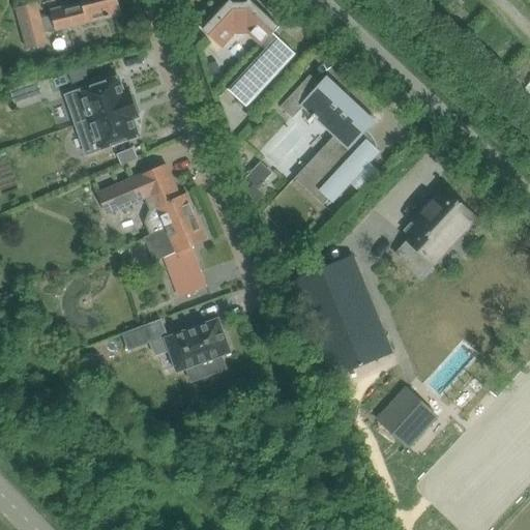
[(57,29),(121,12),(117,0),(83,0),(84,3),(53,11),(54,15),(42,17),(39,1),(17,7),(25,49),(49,42),(46,30),(57,27),(57,29)]
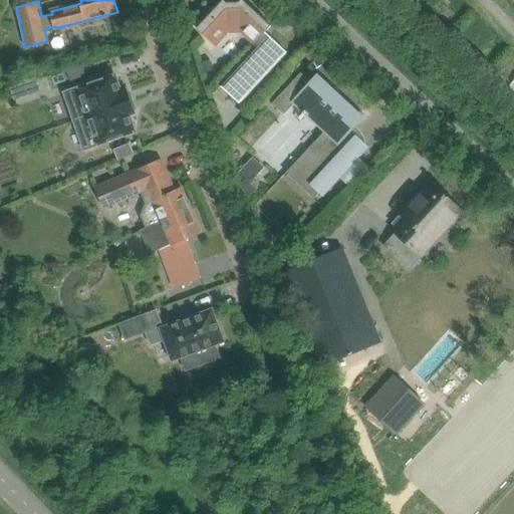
[(254,45),(257,42),(261,45),(223,87),(240,103),(287,52),(265,33),(271,26),(243,0),(241,0),(239,2),(227,3),(224,0),(223,0),(197,29),(216,46),(228,33),(241,32),(254,45)]
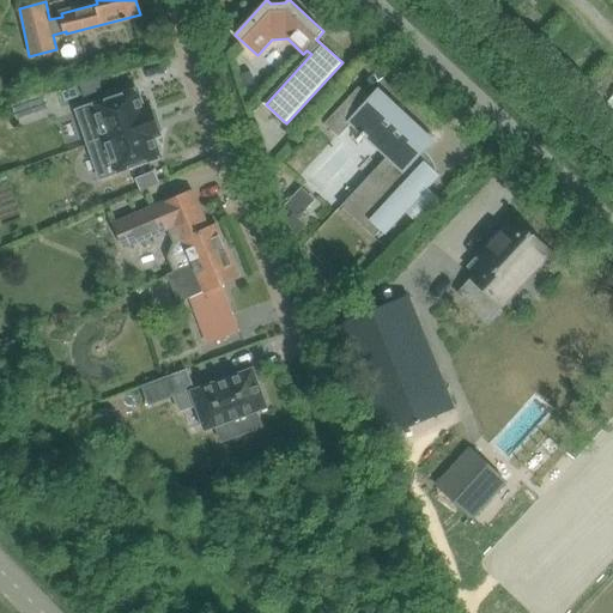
[(246,86),(254,83),(250,72),(242,74),(246,86)]
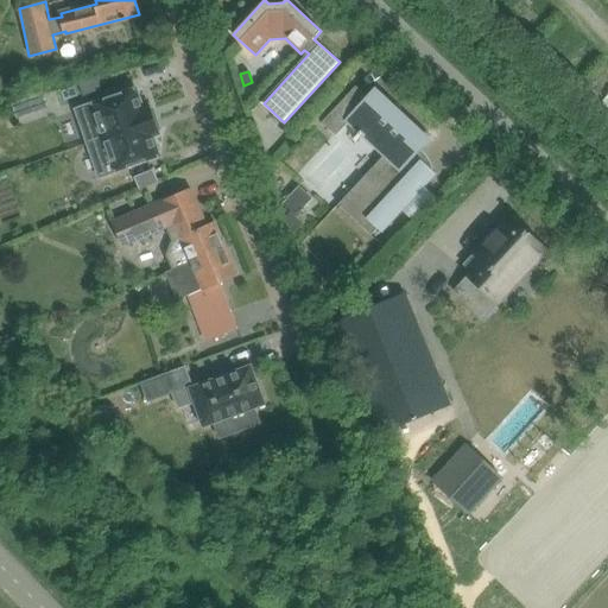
[(356,86),(322,122),(336,135),(349,121),(360,132),(358,133),(361,137),(363,134),(385,154),(339,204),(372,235),(378,228),(382,233),(437,173),(415,153),(431,137),(379,88),(369,97),(356,86)]
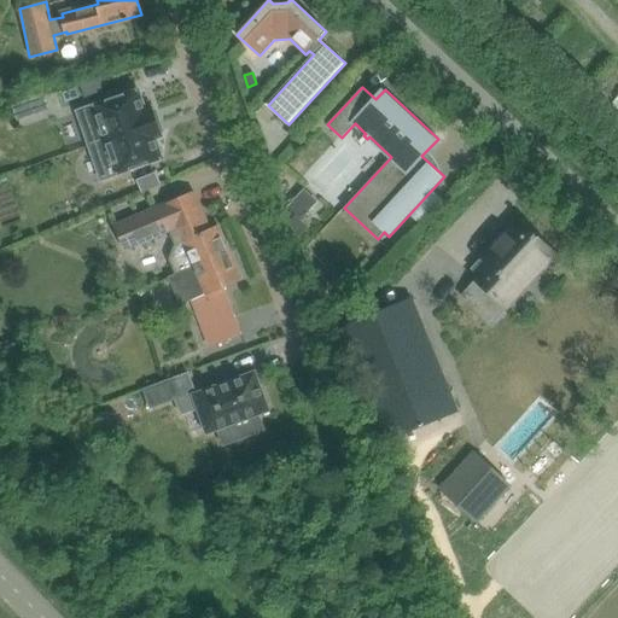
[(145,110),(139,91),(77,111),(89,146),(157,122),(152,108),(145,110)]
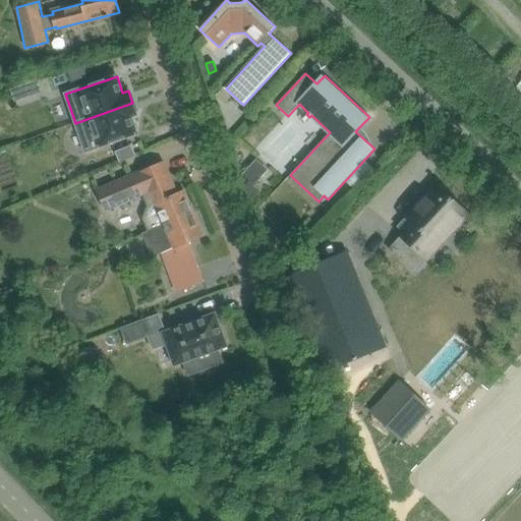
[(85,152),(136,133),(130,117),(136,115),(132,103),(75,123),(85,152)]
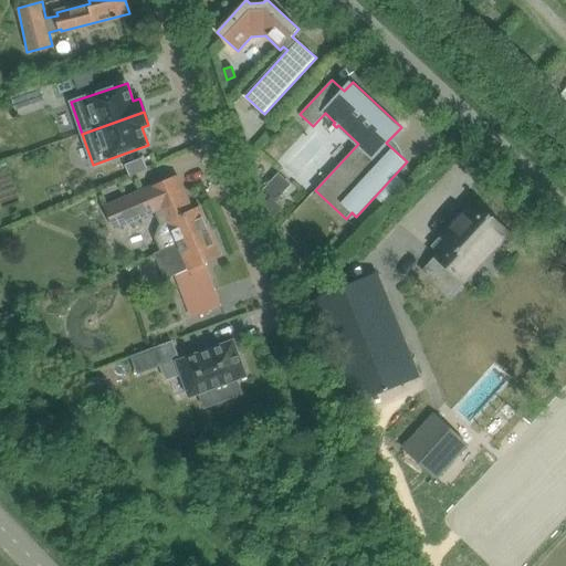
[(143,158),(126,165),(130,176),(147,169),(143,158)]
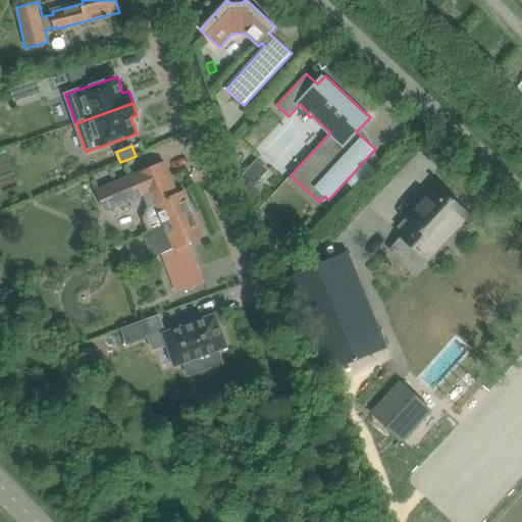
[(269,171),(257,160),(243,174),(250,181),(246,187),(252,202),(261,192),(255,186),(269,171)]
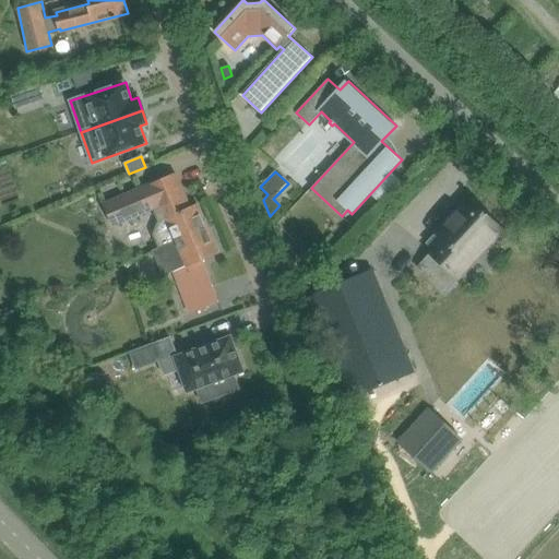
[(190,207),(176,174),(104,203),(114,226),(159,206),(165,218),(157,221),(153,234),(158,247),(206,226),(198,204),(190,207)]
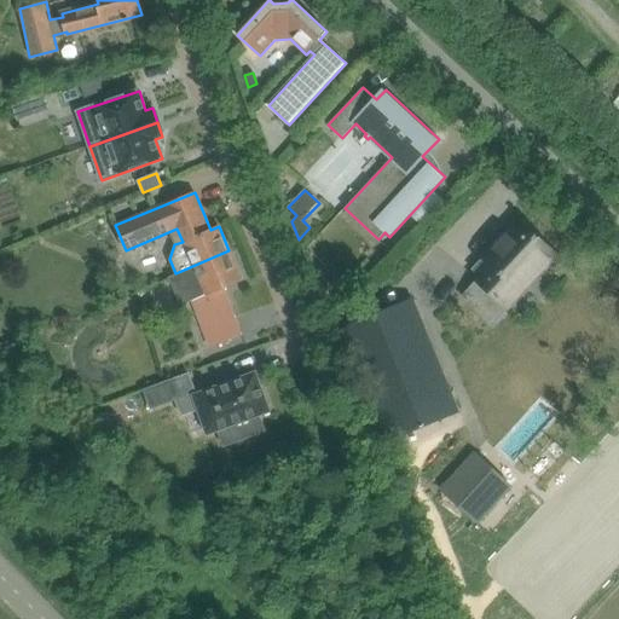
[(491,322),(554,253),(520,221),(485,260),(491,265),(463,295),(491,322)]
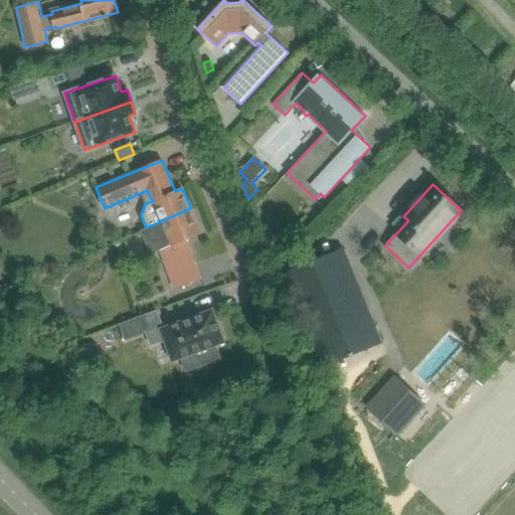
[(201,233),(190,208),(146,227),(141,230),(150,253),(160,249),(173,289),(201,279),(187,239),(201,233)]
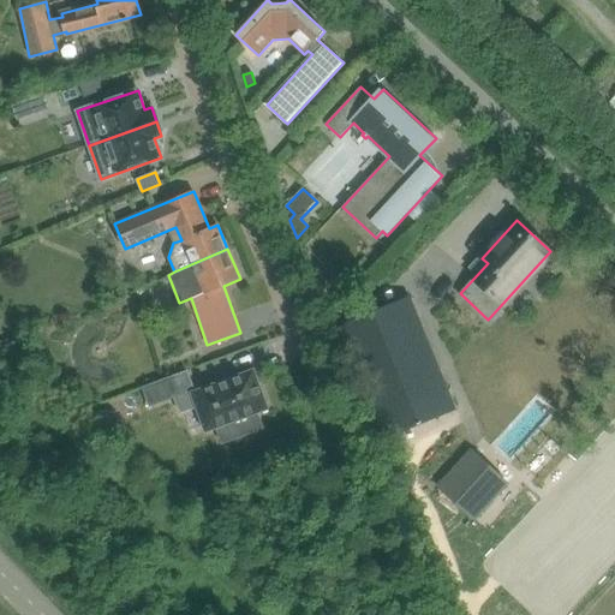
[(411,298),(339,327),(384,439),(457,408),(411,298)]
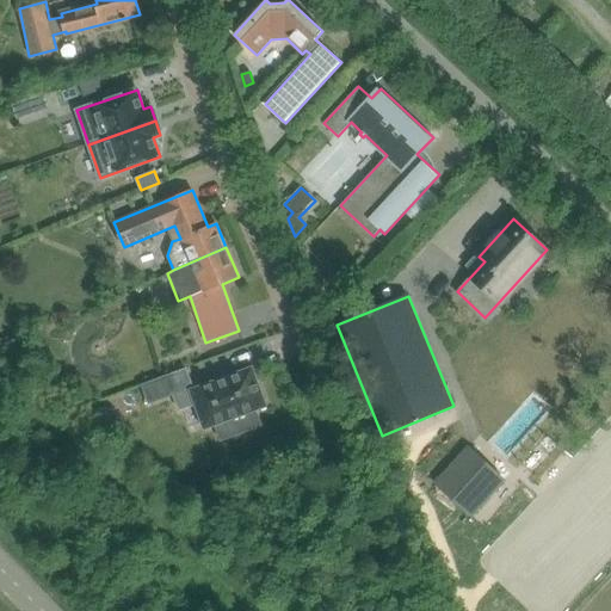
[(241,433),(261,425),(255,411),(266,406),(253,368),(190,390),(204,429),(235,418),(241,433)]
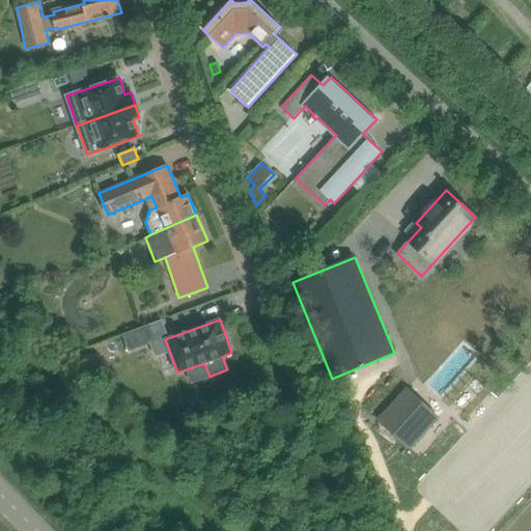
[(130,351),(157,340),(151,325),(124,335),(130,351)]
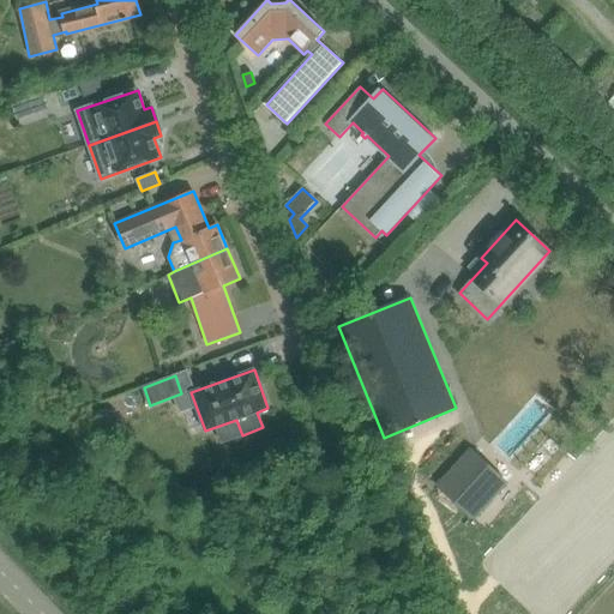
[(509,483),(470,449),(434,486),(475,522),(509,483)]
